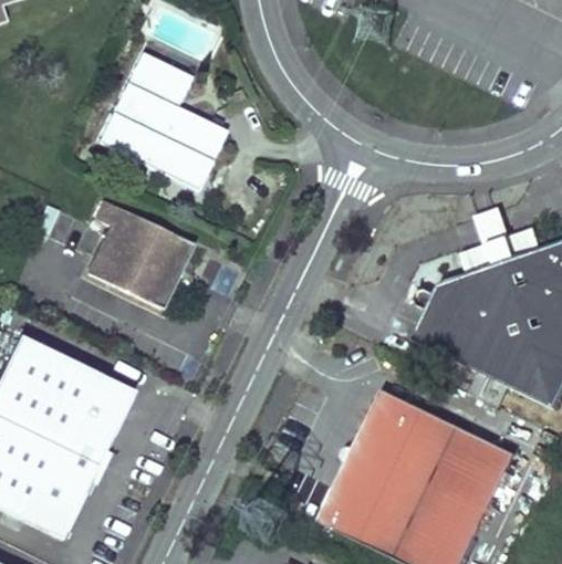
[(0,0),(0,23),(9,21),(3,4),(17,0),(0,0)]
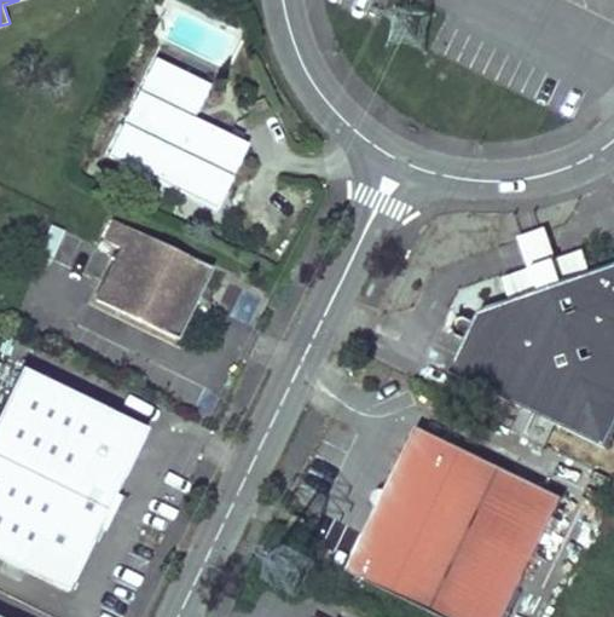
[(213,84),(158,57),(111,155),(220,208),(252,143),(197,116),(213,84)]
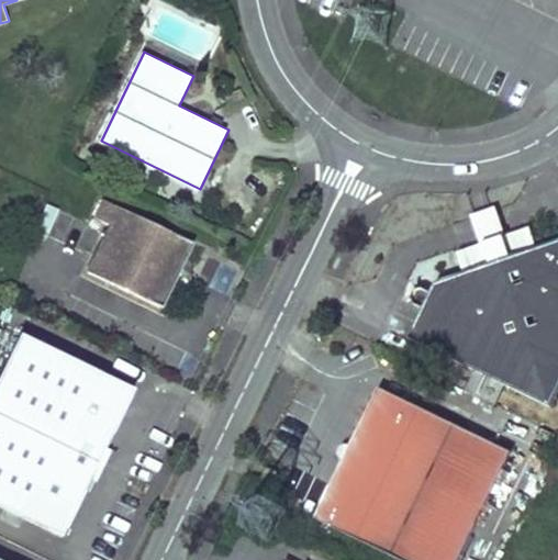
[(197,243),(105,198),(97,216),(113,224),(90,271),(166,308),(177,282),(185,267),(197,243)]
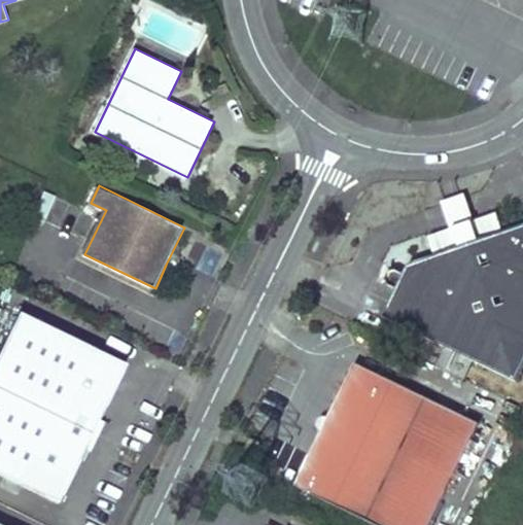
[(391,284),(399,288),(386,316),(519,380),(522,373),(522,218),(411,264),(407,273),(398,269),(393,271),(389,278),(391,284)]
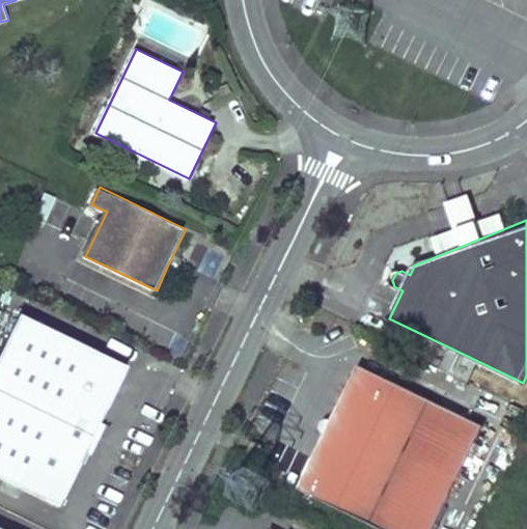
[(184,256),(174,252),(167,267),(176,271),(184,256)]
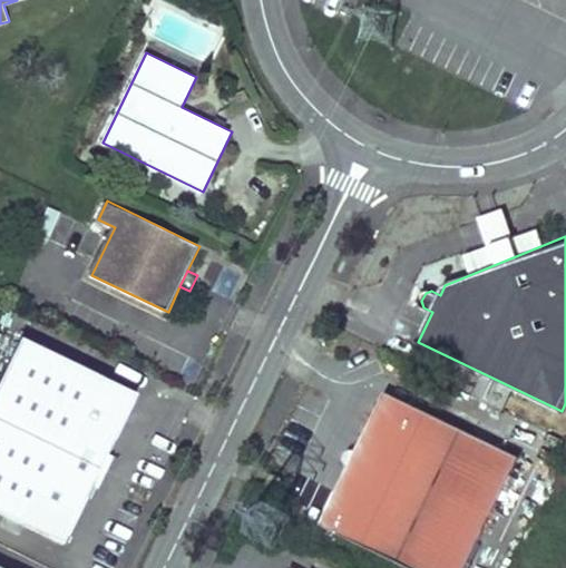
[(137,394),(22,339),(0,383),(0,510),(66,542),(137,394)]
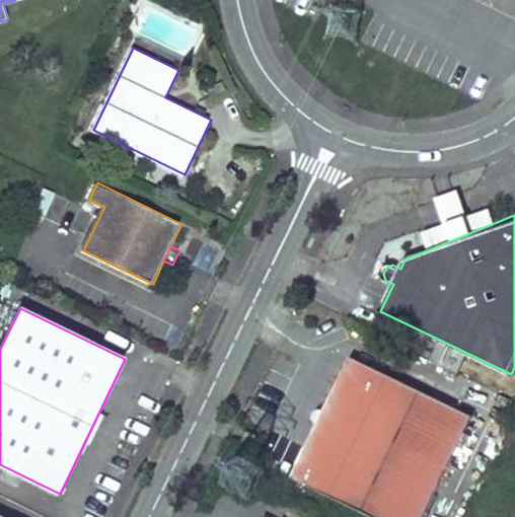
[(353,356),(294,476),(376,516),(425,516),(474,416),(353,356)]
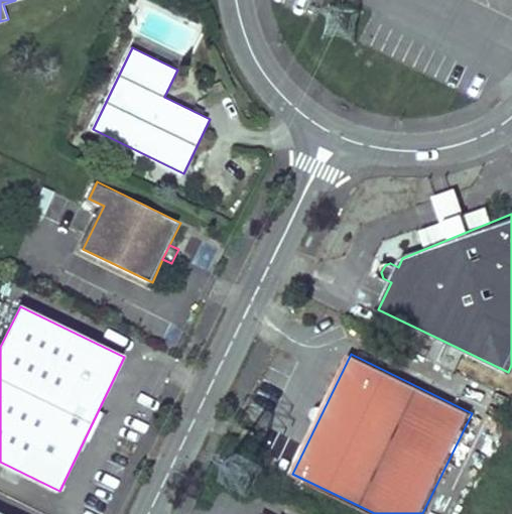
[(248,427),(242,440),(250,444),(257,431),(248,427)]
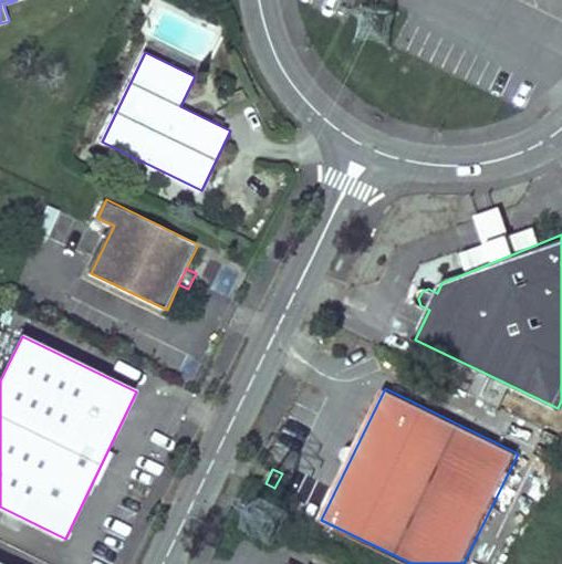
All buildings are outlined.
